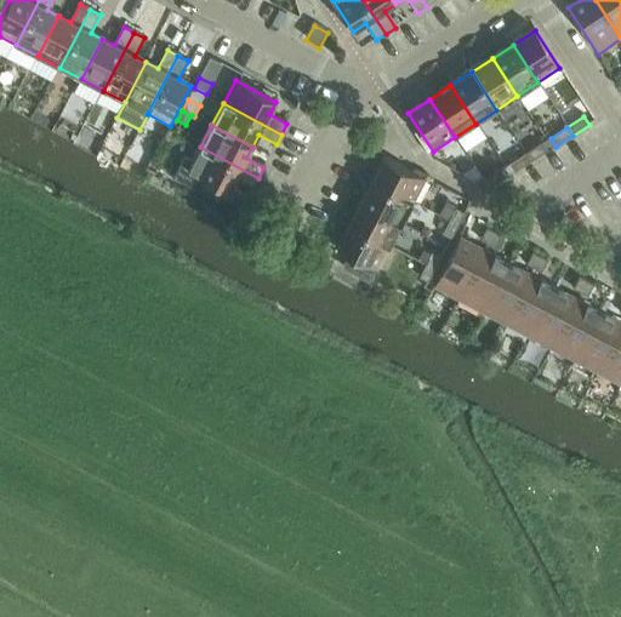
[(542,144),(525,155),(531,163),(547,152),(542,144)]
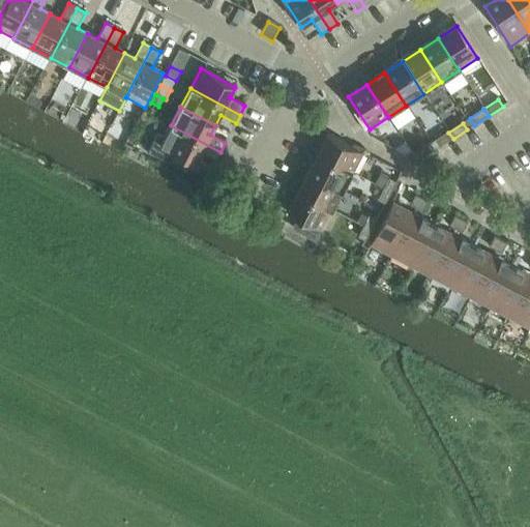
[(221,152),(171,125),(160,144),(154,141),(148,152),(170,165),(176,153),(195,164),(200,152),(215,160),(221,152)]
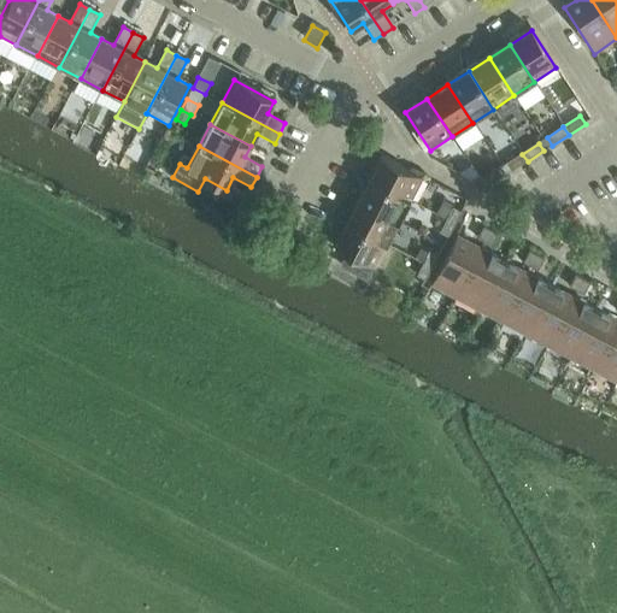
[(528,161),(522,154),(506,165),(511,172),(528,161)]
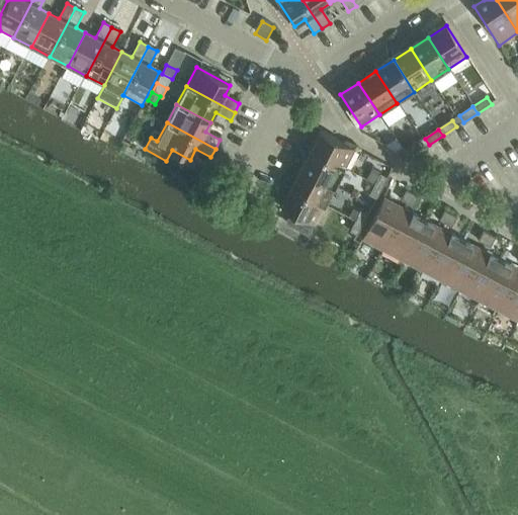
[(320,133),(310,152),(344,170),(354,151),(320,133)]
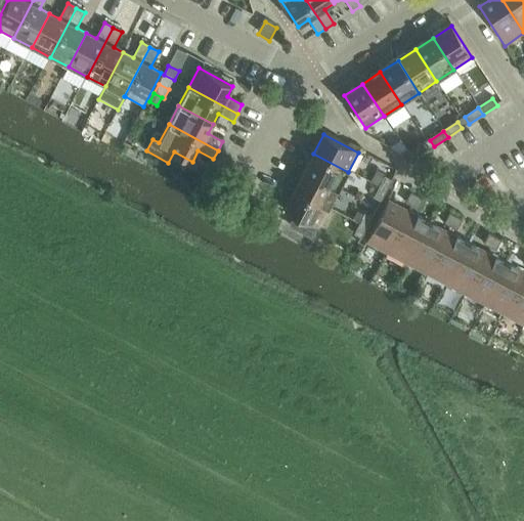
[(423,144),(408,154),(412,161),(427,152),(423,144)]
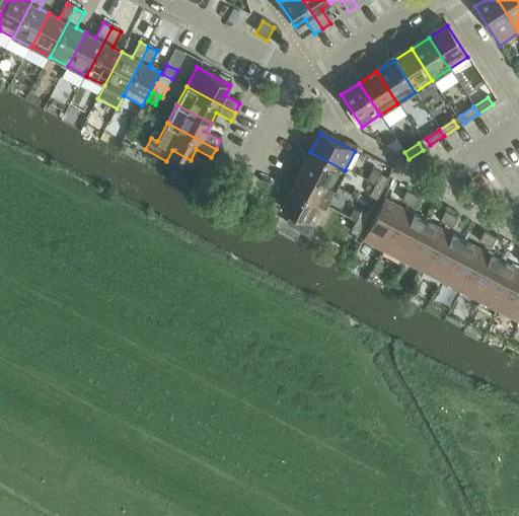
[(409,159),(404,152),(402,149),(395,153),(402,163),(409,159)]
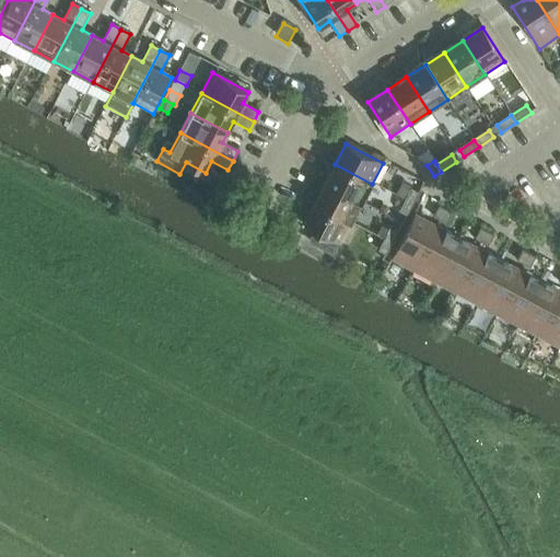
[(335,164),(325,184),(361,204),(372,184),(335,164)]
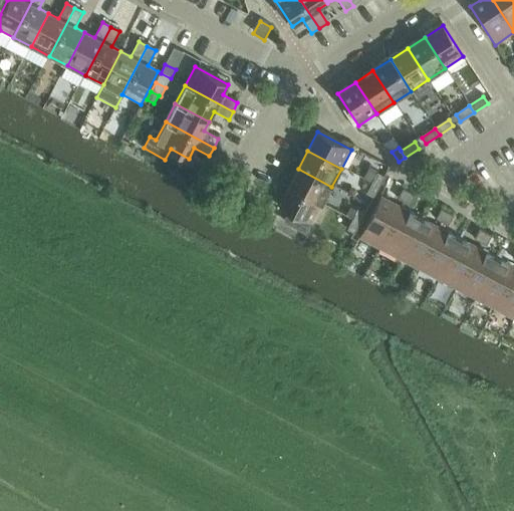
[(298,169),(288,187),(322,205),(331,187),(298,169)]
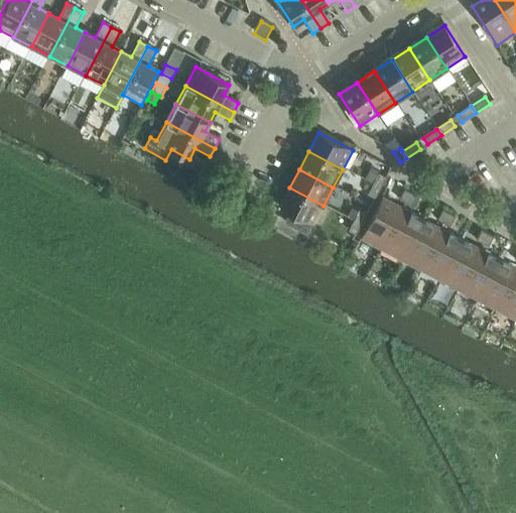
[(379,174),(373,185),(380,189),(386,178),(379,174)]
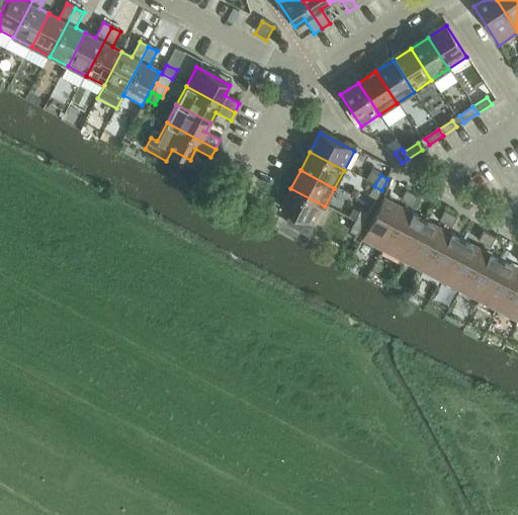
[(381,190),(374,186),(369,196),(376,200),(381,190)]
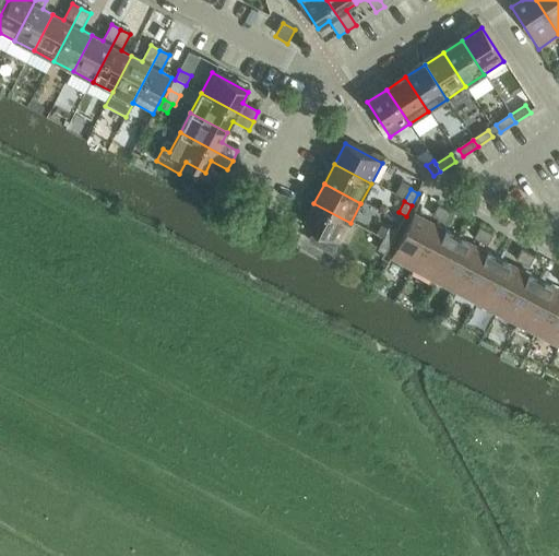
[(351,223),(313,203),(302,224),(314,231),(309,243),(332,255),(339,243),(340,244),(351,223)]
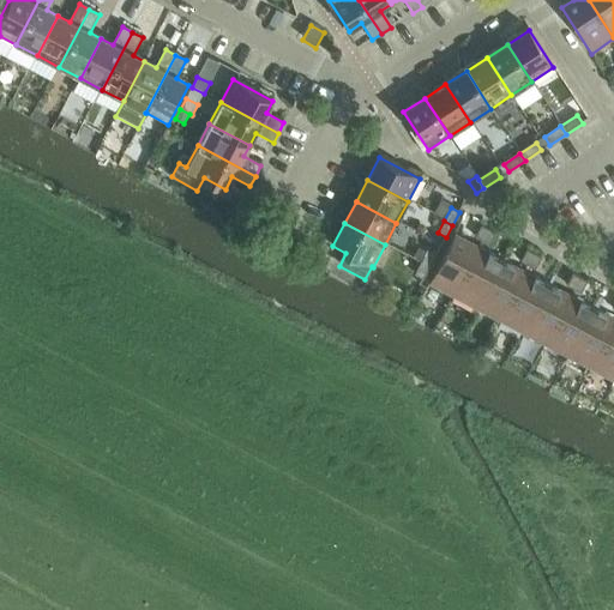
[(475,239),(482,243),(488,231),(481,227),(475,239)]
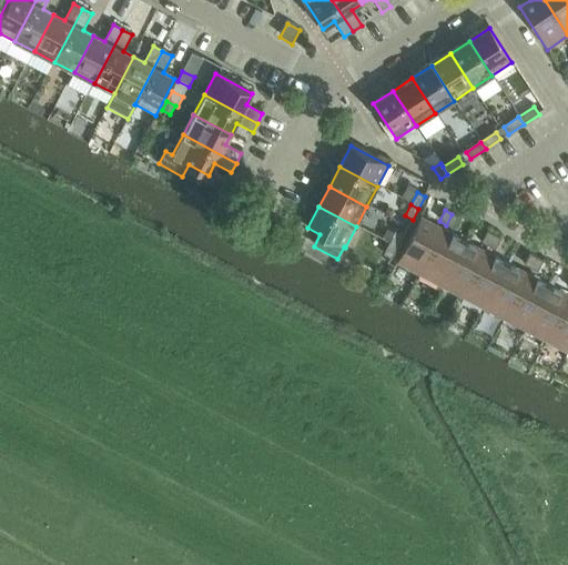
[(452,214),(446,225),(453,229),(458,218),(452,214)]
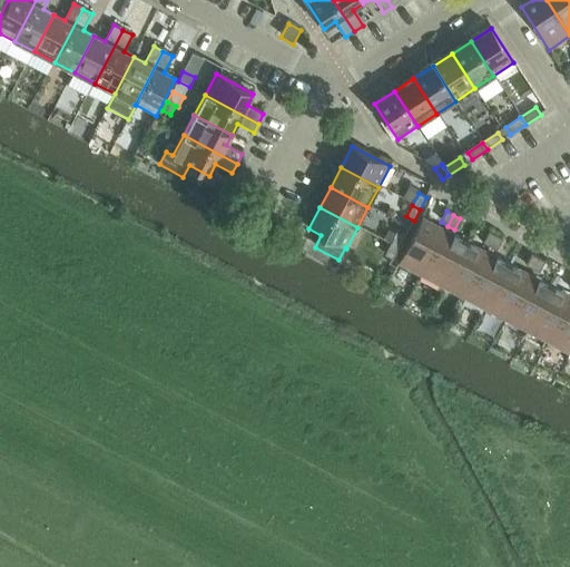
[(397,265),(421,276),(444,232),(422,221),(397,265)]
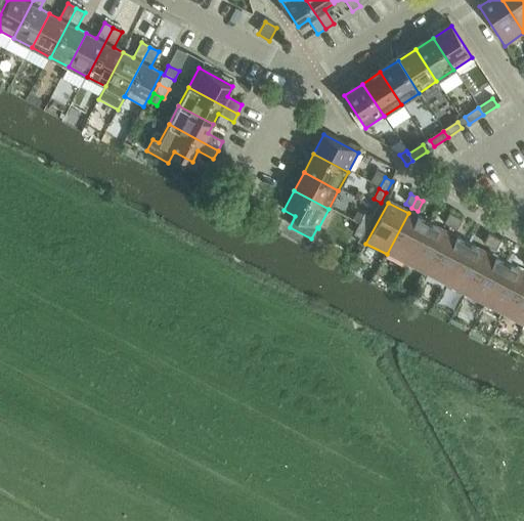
[(408,213),(387,254),(406,264),(428,223),(408,213)]
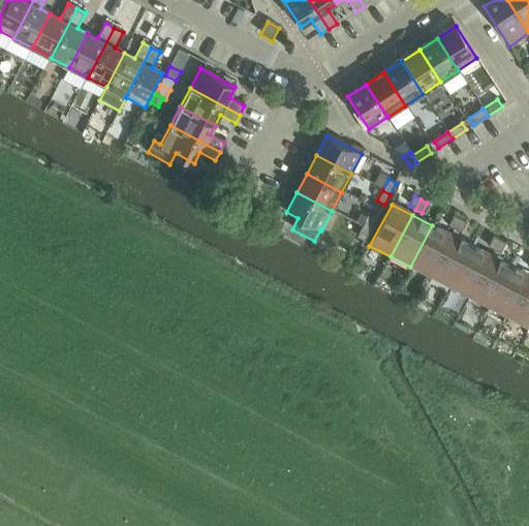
[(368,216),(363,227),(370,231),(376,220),(368,216)]
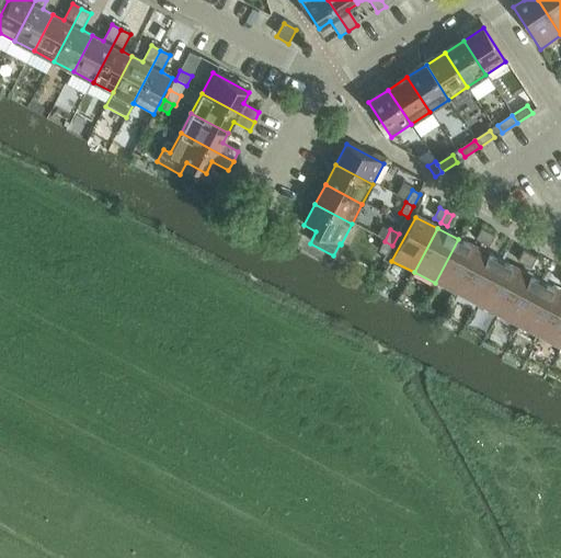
[(476,241),(482,245),(488,234),(481,230),(476,241)]
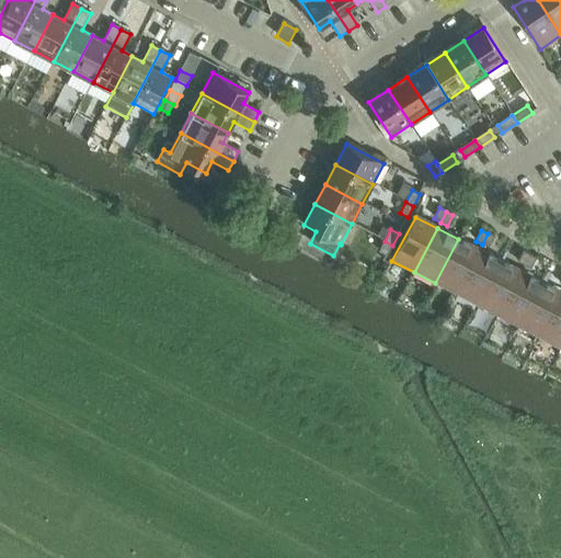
[(488,234),(482,245),(489,248),(494,237),(488,234)]
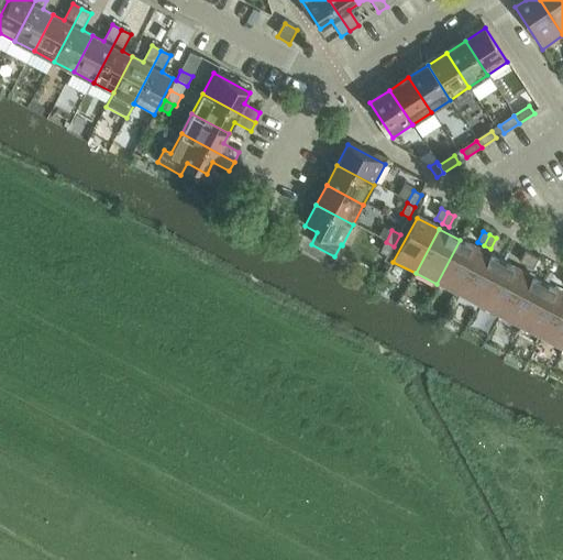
[(460,240),(437,284),(457,296),(481,251),(460,240)]
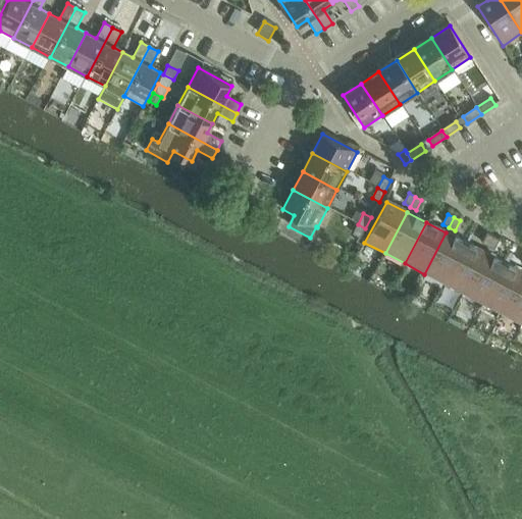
[(365,228),(358,224),(352,235),(360,239),(365,228)]
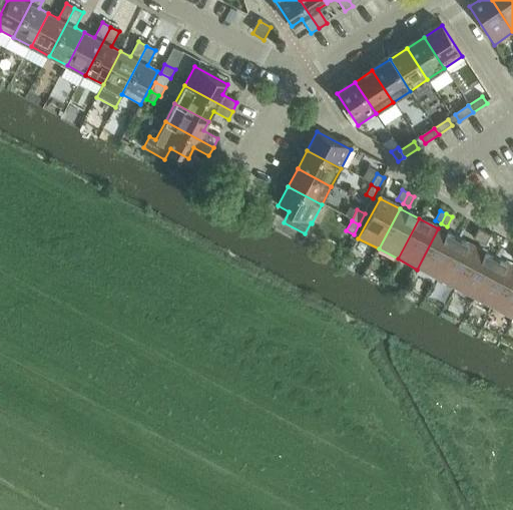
[(438,228),(417,270),(436,280),(457,238),(438,228)]
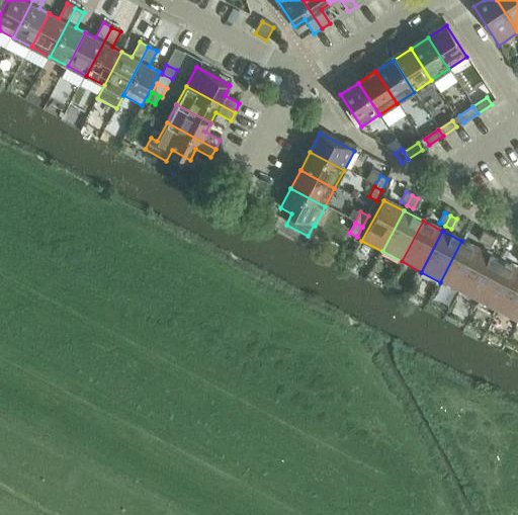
[(478,243),(484,246),(489,236),(483,233),(478,243)]
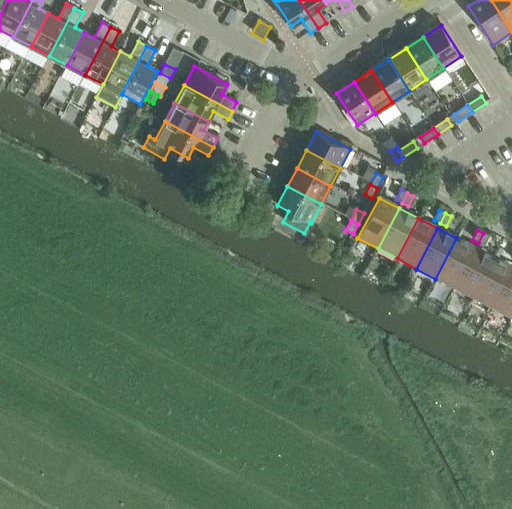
[(483,233),(478,243),(484,246),(490,236),(483,233)]
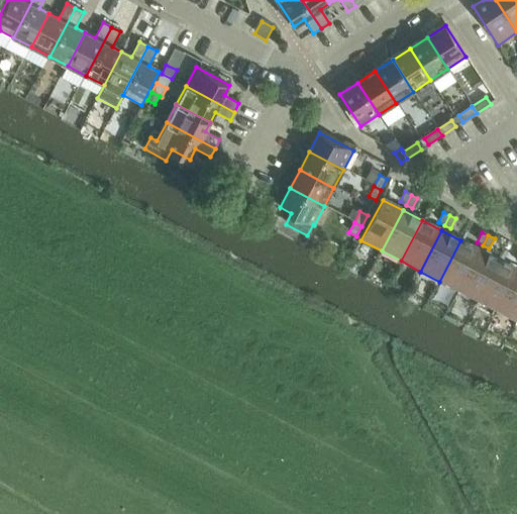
[(460,240),(439,282),(458,292),(480,250),(460,240)]
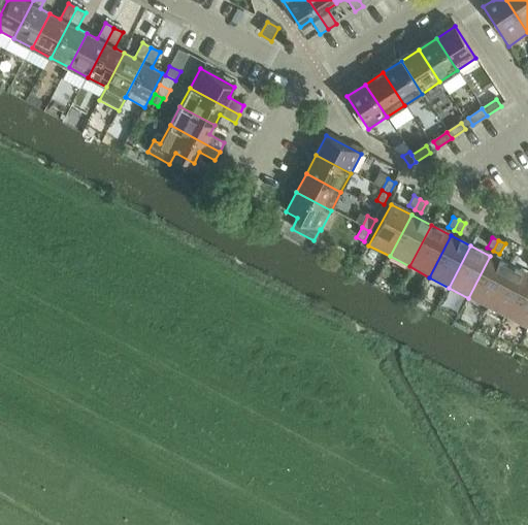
[(490,256),(468,298),(488,308),(510,266),(490,256)]
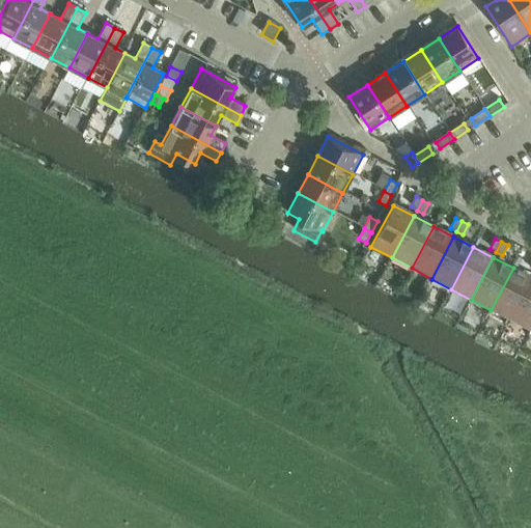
[(530,277),(513,268),(491,310),(511,321),(530,282),(530,277)]
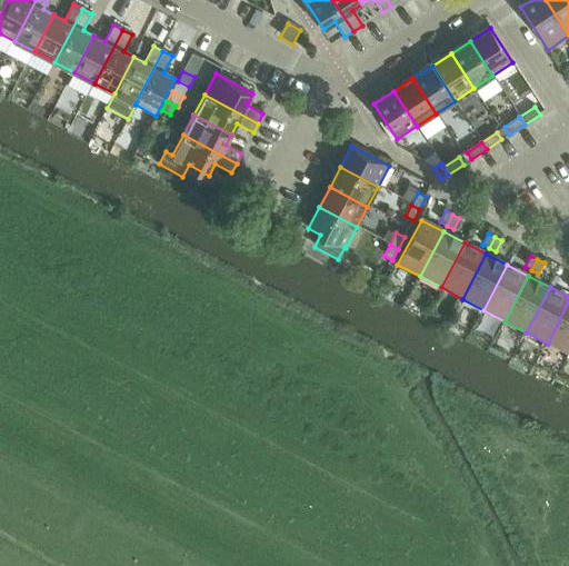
[(568,303),(548,344),(568,354),(568,303)]
